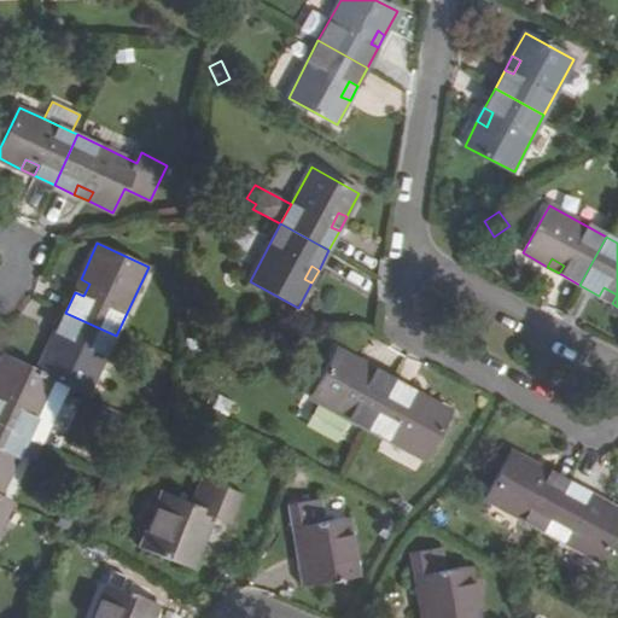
[(89,284),(81,279),(75,292),(83,296),(89,284)]
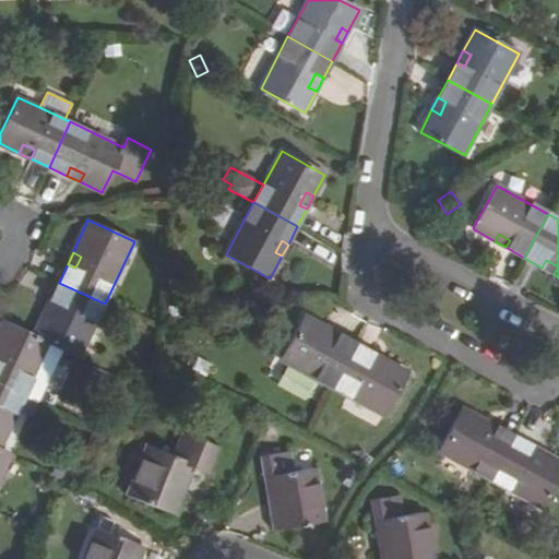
[(546,260),(542,268),(554,274),(558,266),(546,260)]
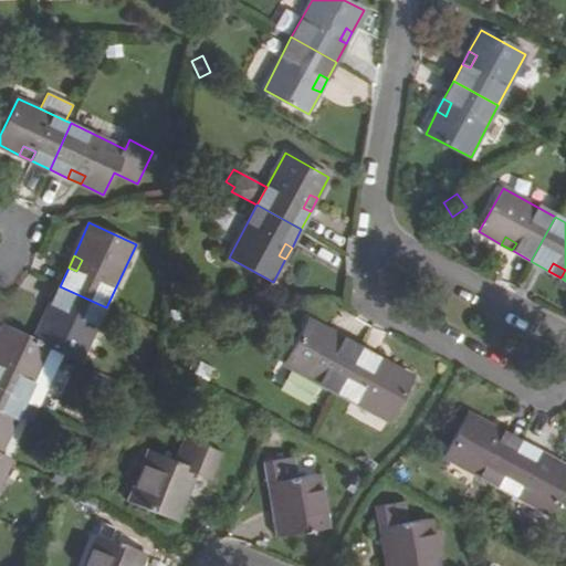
[(45,317),(35,341),(50,347),(64,354),(81,362),(106,307),(60,286),(52,304),(60,308),(54,321),(45,317)]
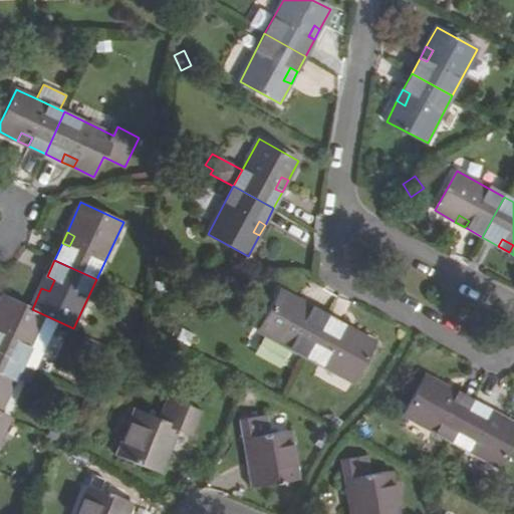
[(54,280),(47,276),(41,288),(49,291),(54,280)]
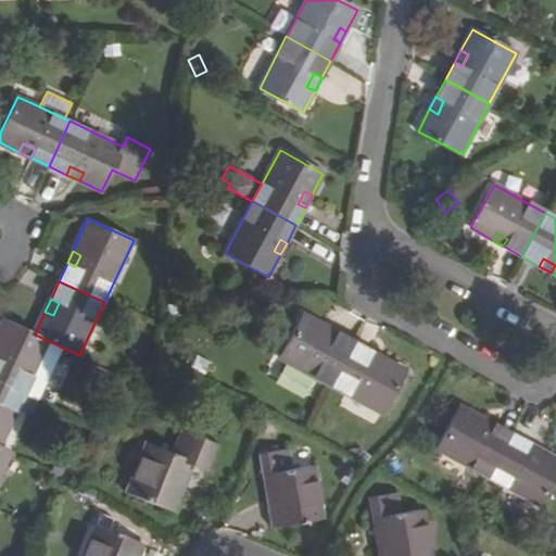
[(325,325),(304,314),(280,356),(331,384),(355,341),(337,331),(332,339),(321,332),(325,325)]
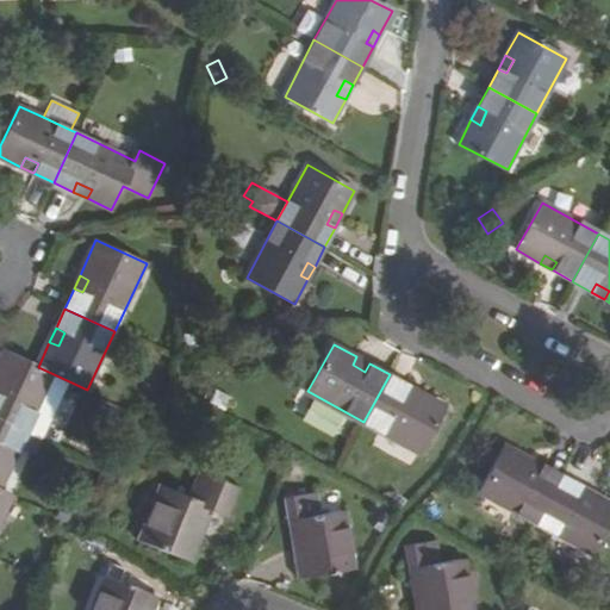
[(0,418),(27,431),(54,374),(38,367),(4,350),(0,359),(0,378),(2,379),(0,383),(0,418)]
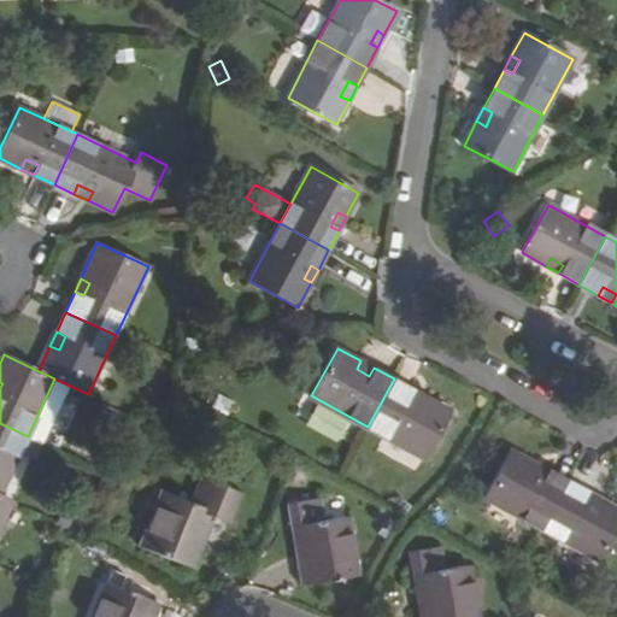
[(360,360),(357,369),(369,376),(374,368),(360,360)]
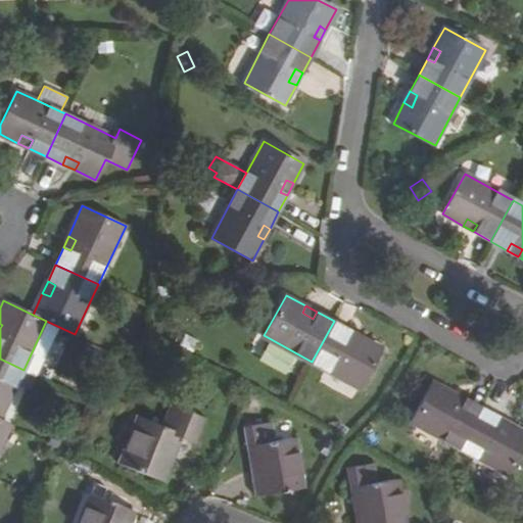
[(59,327),(46,321),(24,370),(36,376),(59,327)]
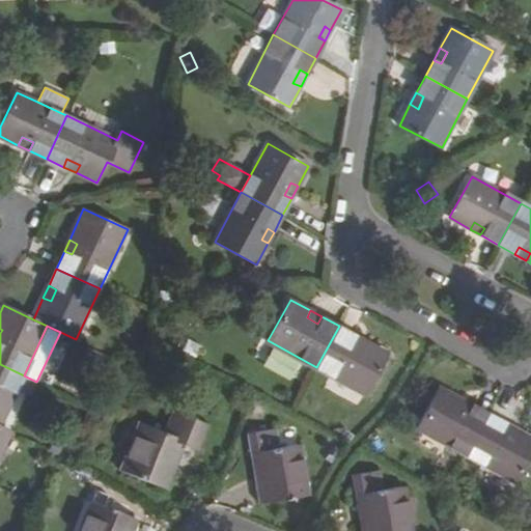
[(339,326),(316,367),(365,394),(388,352),(367,341),(363,348),(352,342),(356,334),(339,326)]
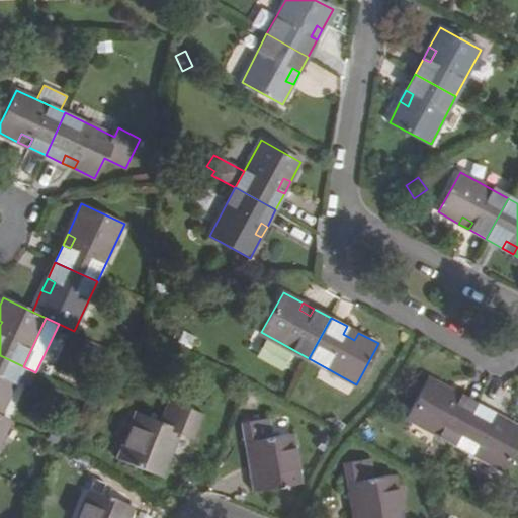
[(347,326),(343,334),(354,340),(358,333),(347,326)]
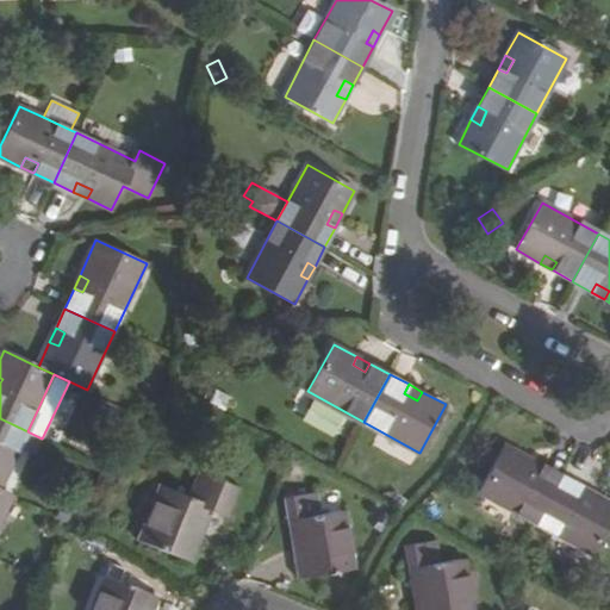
[(0,489),(0,490),(27,431),(0,418),(0,489)]
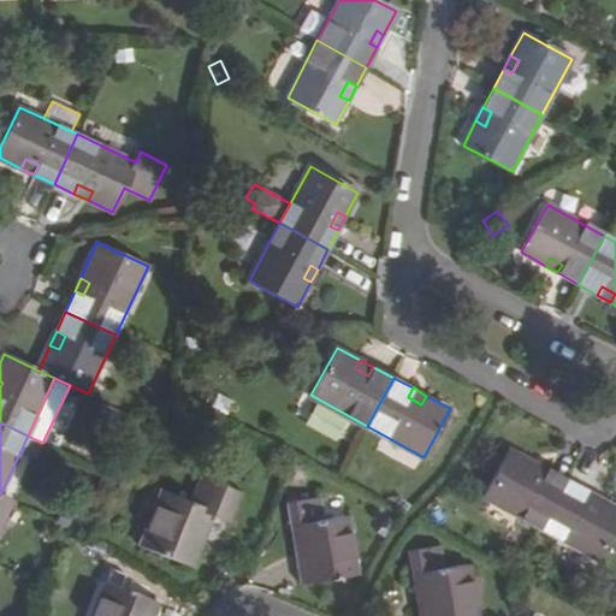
[(535,461),(510,448),(484,498),(540,528),(567,480),(549,469),(544,478),(531,471),(535,461)]
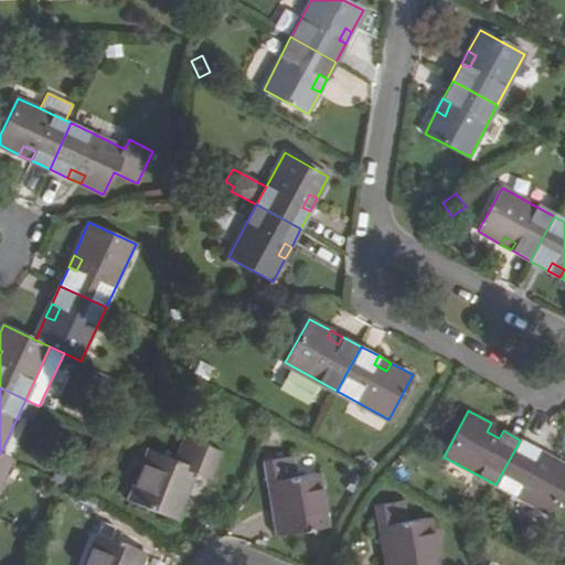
[(491,423),(487,432),(499,438),(503,430),(491,423)]
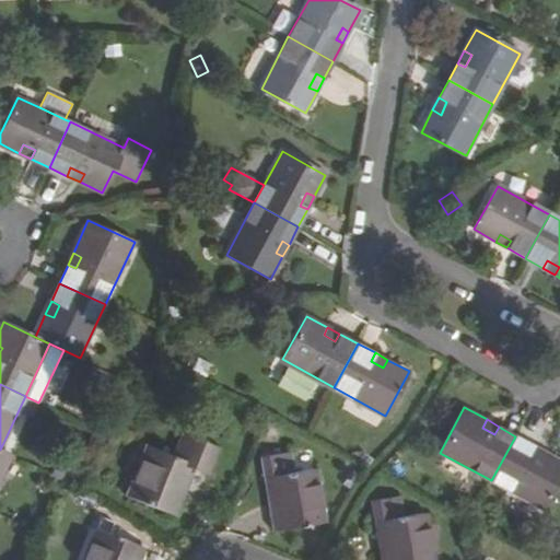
[(125,494),(177,516),(184,500),(176,498),(188,467),(196,470),(209,476),(220,446),(184,432),(175,456),(144,444),(125,494)]
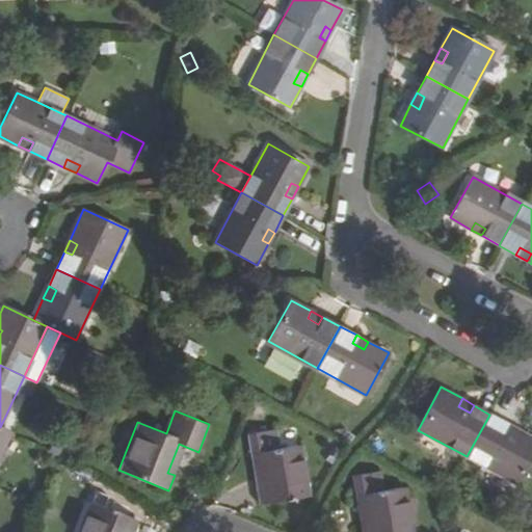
[(489,415),(467,456),(515,483),(531,453),(531,437),(519,431),(514,439),(503,431),(506,424),(489,415)]
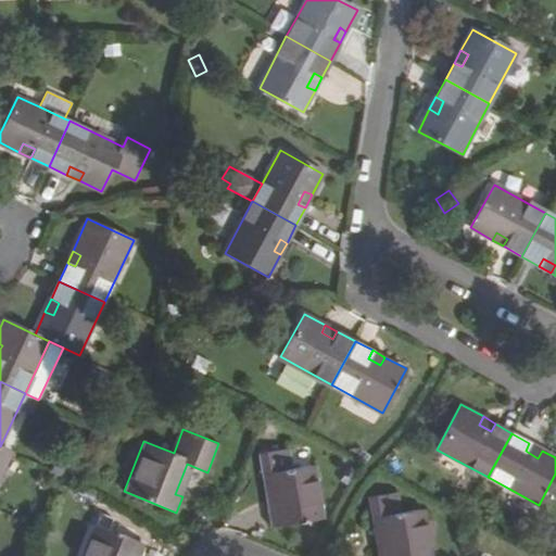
[(529,443),(526,451),(538,458),(542,451),(529,443)]
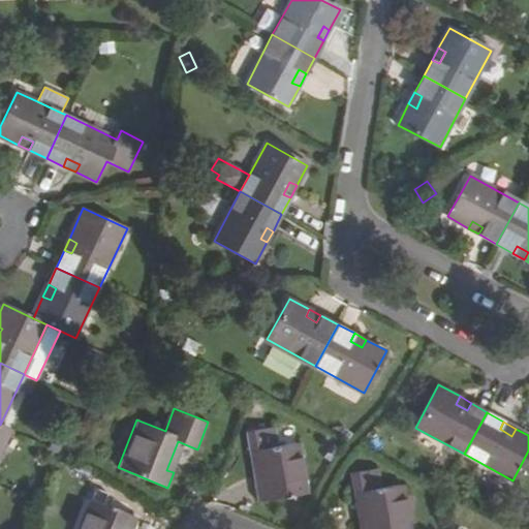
[(0,455),(11,430),(0,425),(0,424),(0,455)]
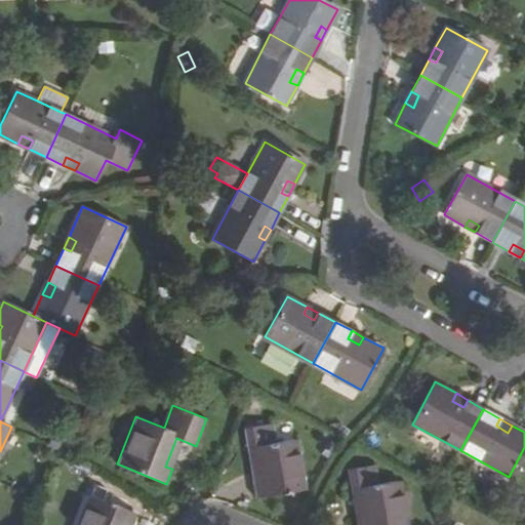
[(256,452),(261,482),(253,483),(256,497),(310,489),(300,439),(276,442),(273,425),(244,429),(248,453),(256,452)]
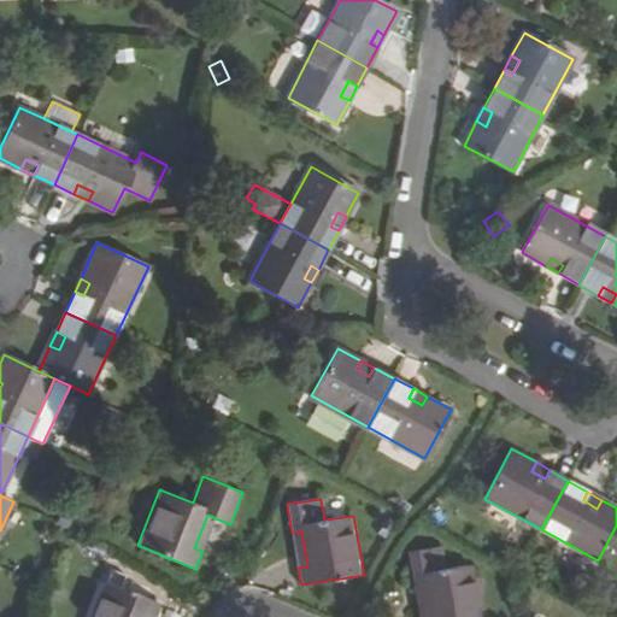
[(216,518),(207,515),(194,548),(203,551),(216,518)]
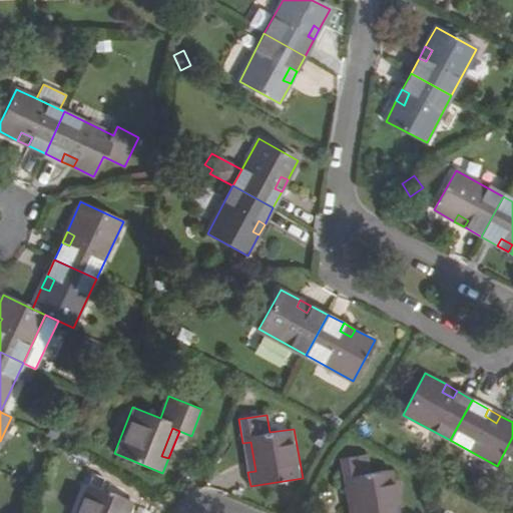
[(250,442),(242,443),(247,472),(255,471),(250,442)]
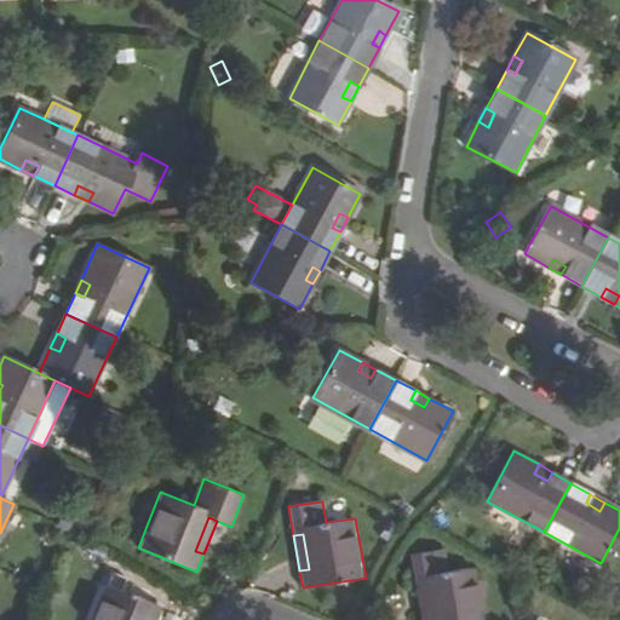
[(417,584),(425,583),(430,616),(422,618),(422,619),(484,619),(476,566),(448,570),(445,549),(412,554),(417,584)]
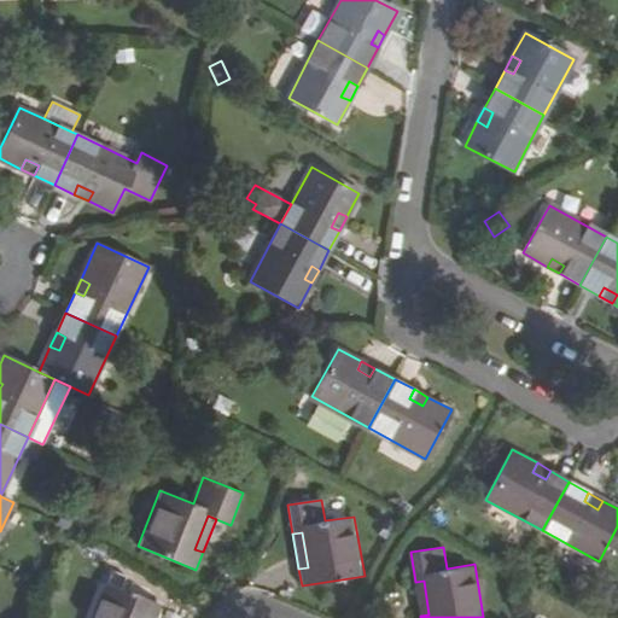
[(424,581),(415,582),(420,616),(429,614),(424,581)]
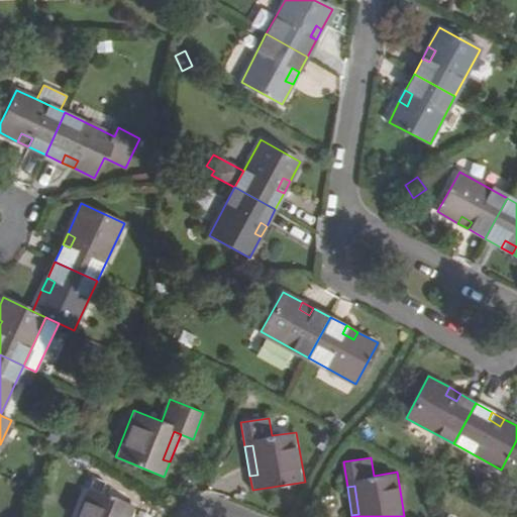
[(132,516),(136,507),(88,487),(75,516),(132,516)]
